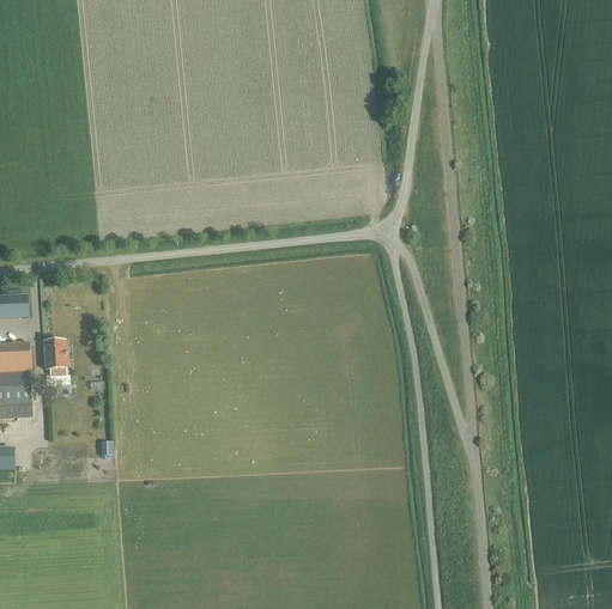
[(26,293),(22,293),(22,287),(2,288),(2,294),(0,294),(0,316),(28,315),(26,293)]
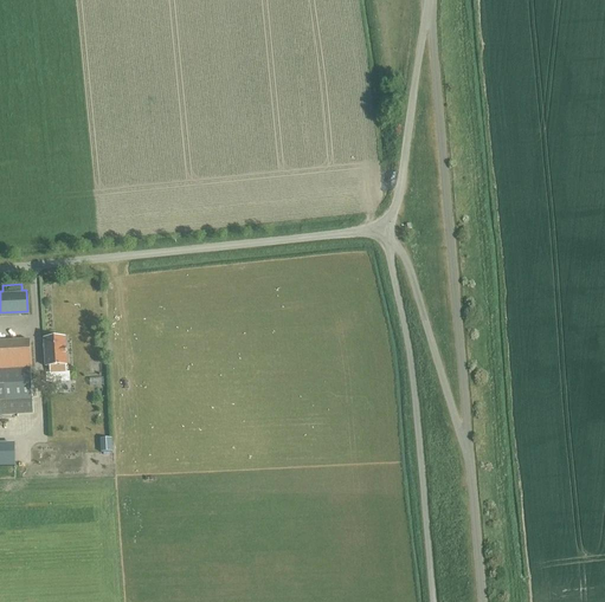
[(49,370),(60,370),(59,363),(65,362),(64,336),(43,337),(44,363),(49,363),(49,370)]
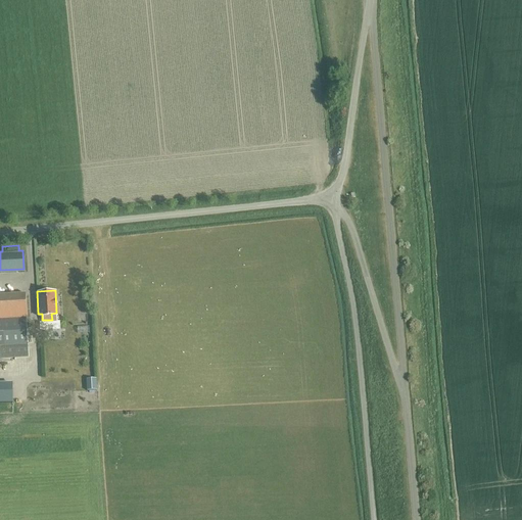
[(27,342),(25,315),(27,315),(25,291),(0,292),(0,361),(9,361),(9,356),(28,355),(27,342)]
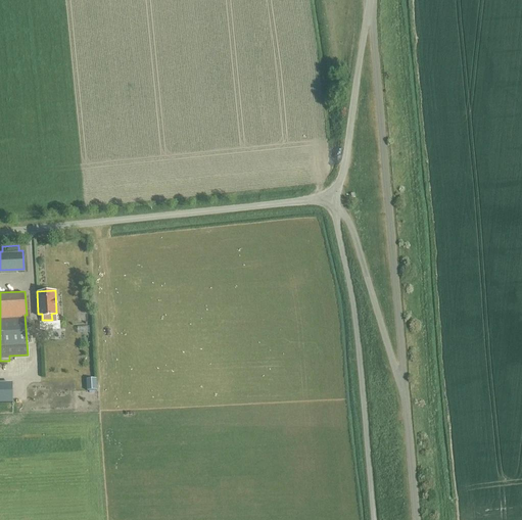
[(91,370),(91,380),(101,380),(101,370),(91,370)]
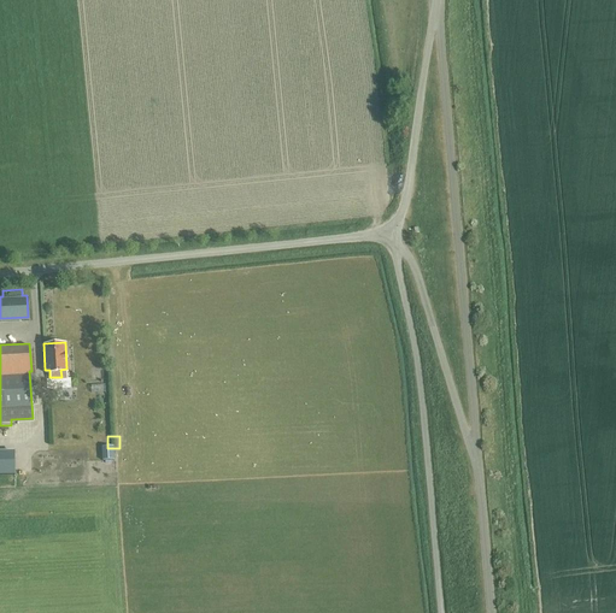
[(0,471),(13,471),(13,449),(0,449),(0,471)]
